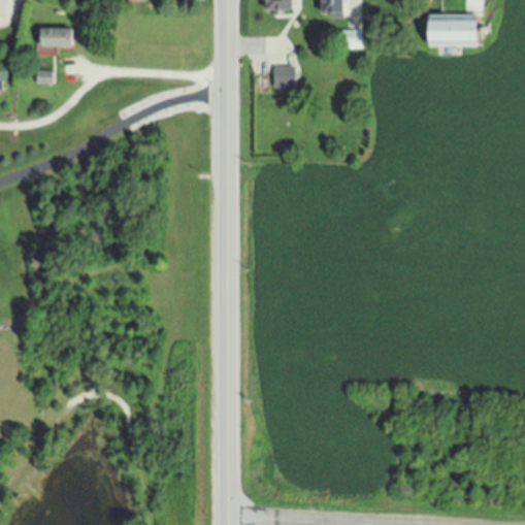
[(264,0),(265,9),(297,8),(296,0),(264,0)]
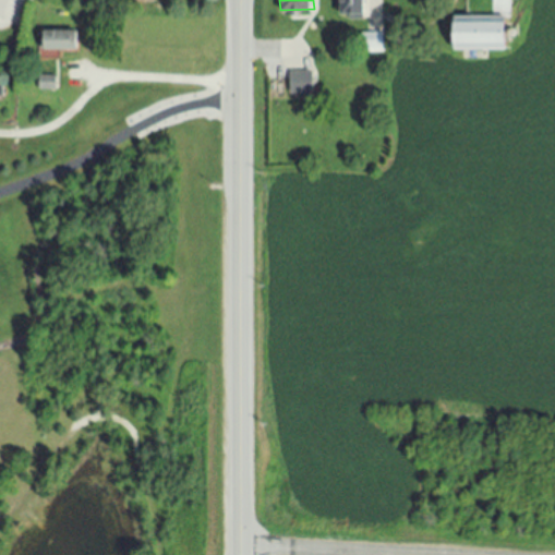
[(338,0),(338,13),(350,13),(349,17),(363,17),(363,0),(338,0)]
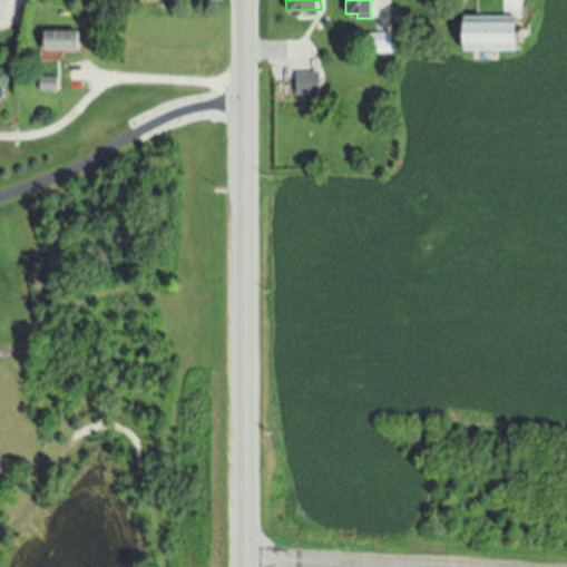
[(505,0),(505,11),(524,11),(522,0),(505,0)]
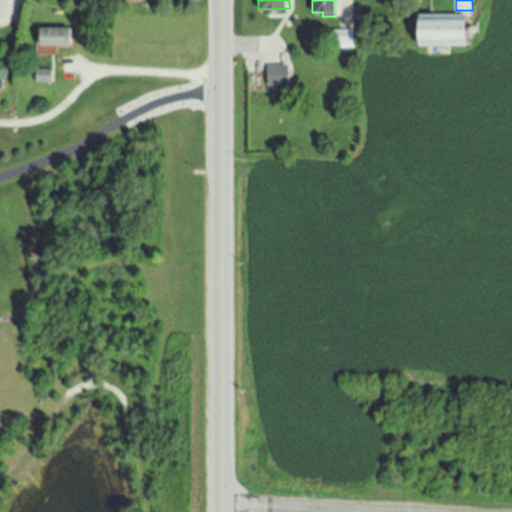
[(415,45),(464,44),(464,13),(415,14),(415,45)]
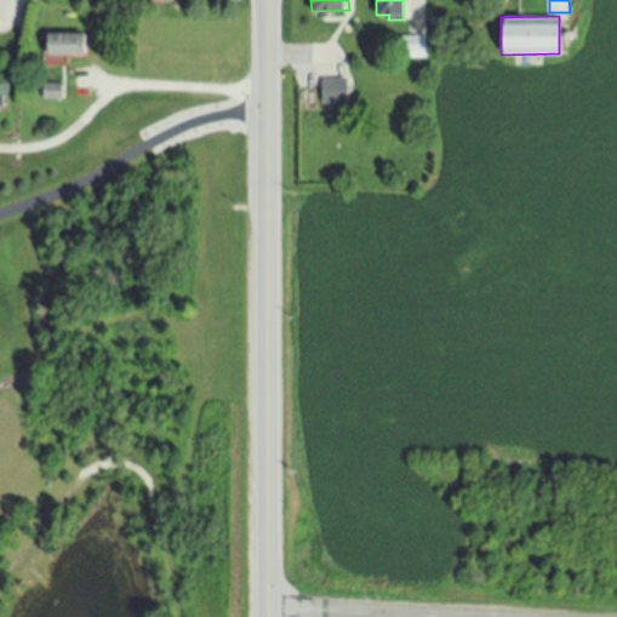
[(46,33),(46,53),(87,53),(87,32),(46,33)]
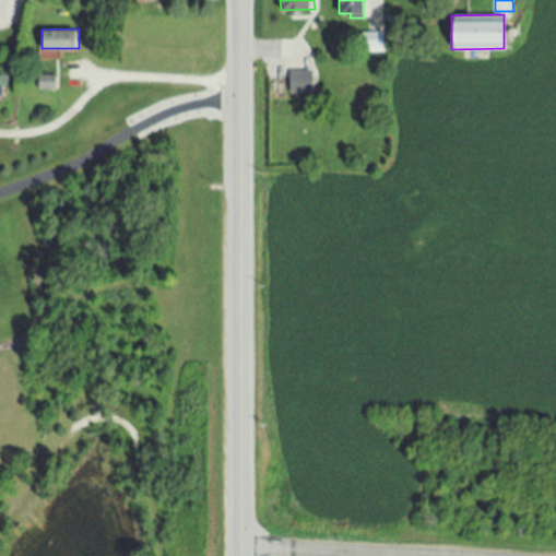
[(362,32),(363,51),(386,51),(385,31),(362,32)]
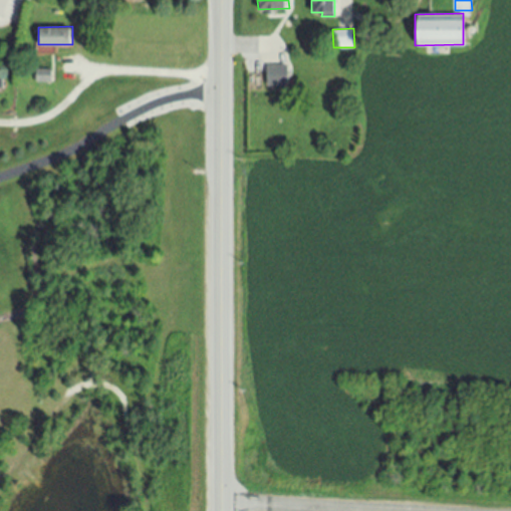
[(289,63),(267,64),(267,84),(289,84),(289,63)]
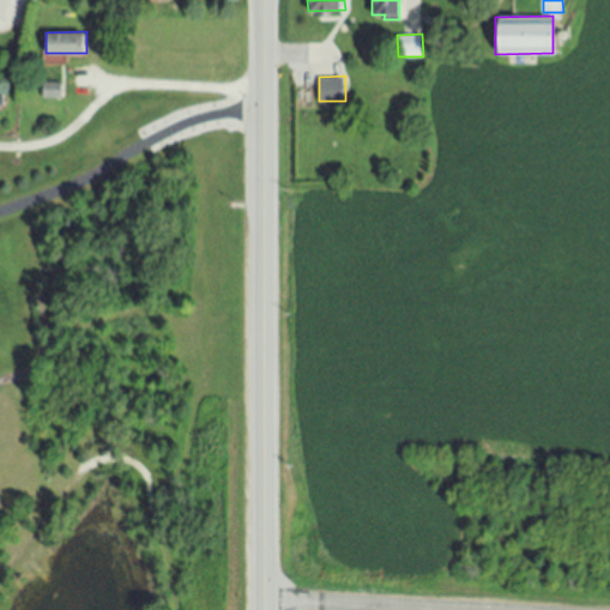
[(64,97),(64,82),(43,82),(43,97),(64,97)]
